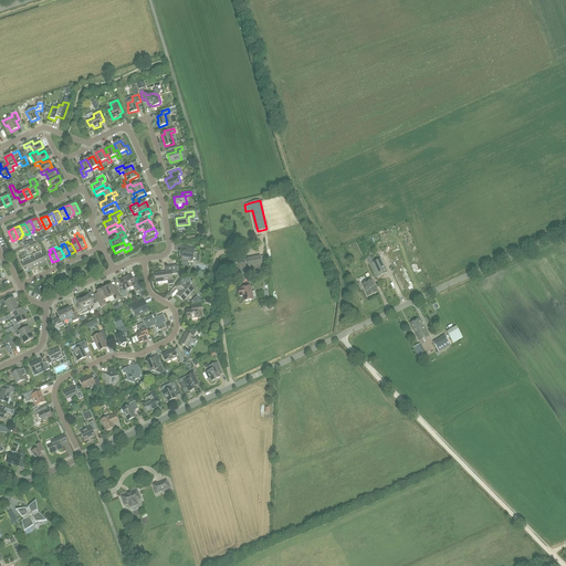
[(195,253),(195,249),(186,248),(186,251),(182,251),(181,260),(182,261),(181,265),(187,266),(188,261),(196,262),(197,253),(195,253)]
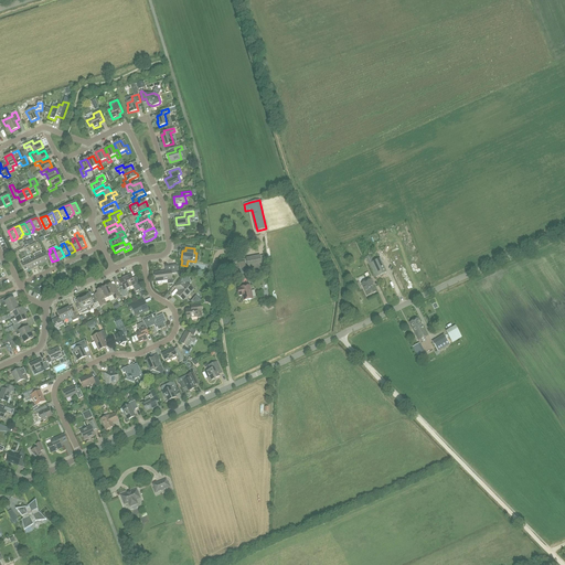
[(42,264),(49,262),(44,253),(42,254),(41,251),(38,253),(42,264)]
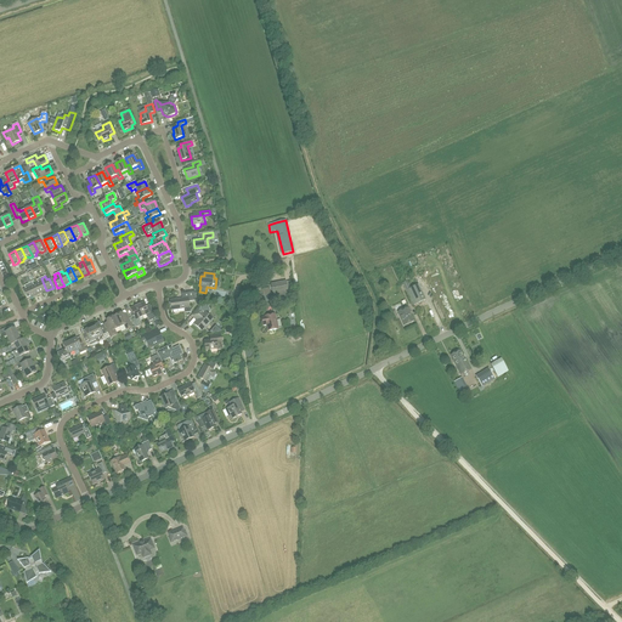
[(41,278),(37,280),(38,283),(37,284),(40,294),(46,290),(41,278)]
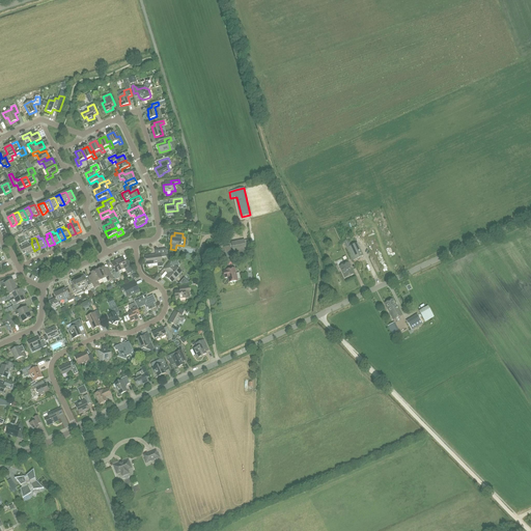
[(31,243),(29,244),(28,241),(24,243),(29,253),(34,251),(31,243)]
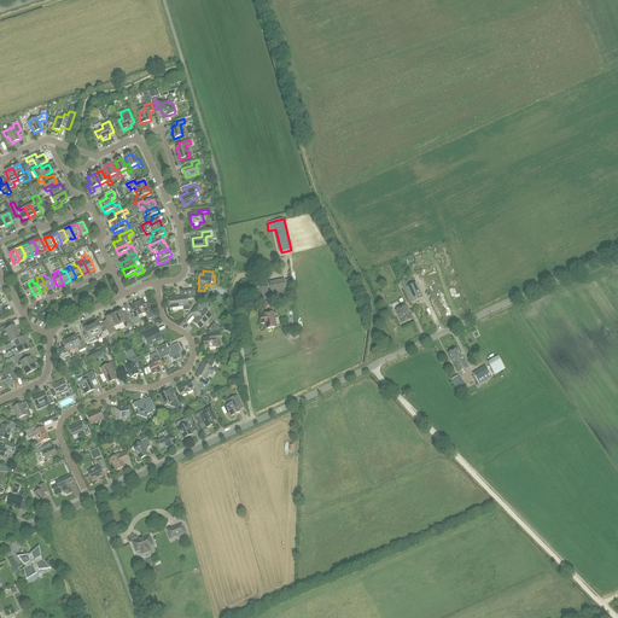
[(286,290),(286,287),(285,280),(269,283),(270,292),(286,290)]
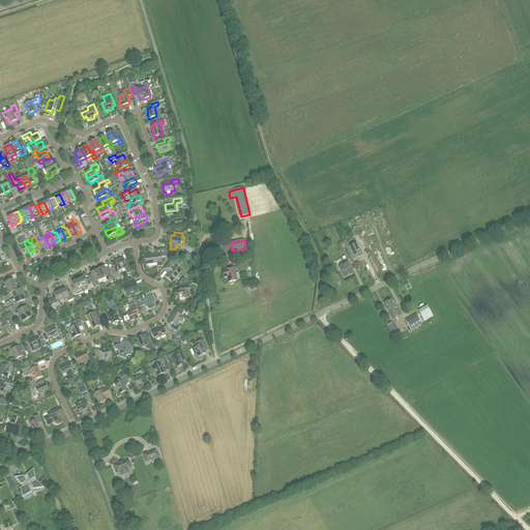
[(350,245),(347,240),(343,241),(352,261),(362,256),(356,242),(350,245)]
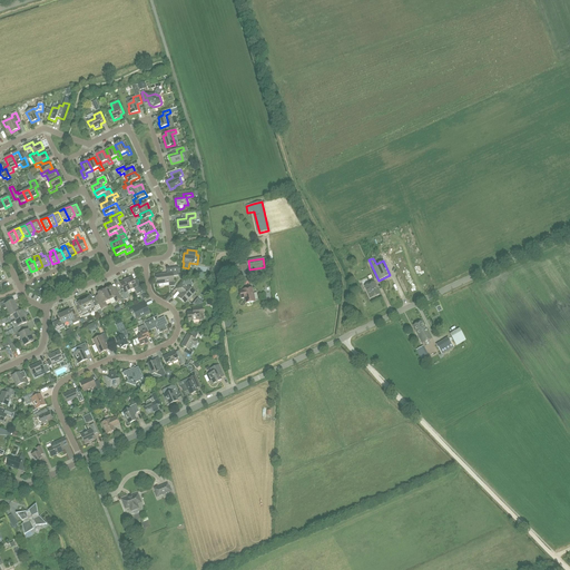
[(31,272),(26,261),(22,262),(23,265),(21,266),(26,275),(31,272)]
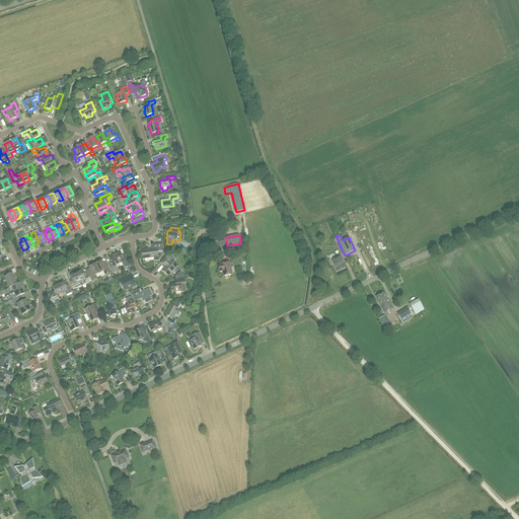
[(240,243),(227,245),(228,249),(245,246),(243,241),(240,241),(240,243)]
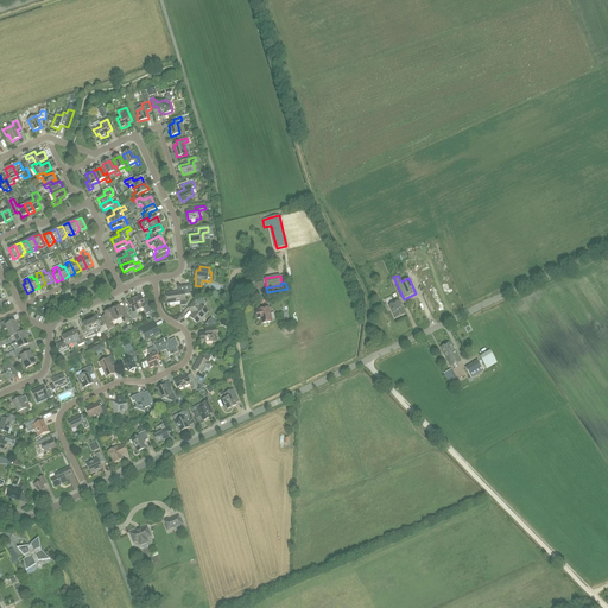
[(187,305),(185,301),(184,295),(191,293),(190,285),(178,286),(179,292),(166,293),(168,303),(181,302),(181,306),(187,305)]
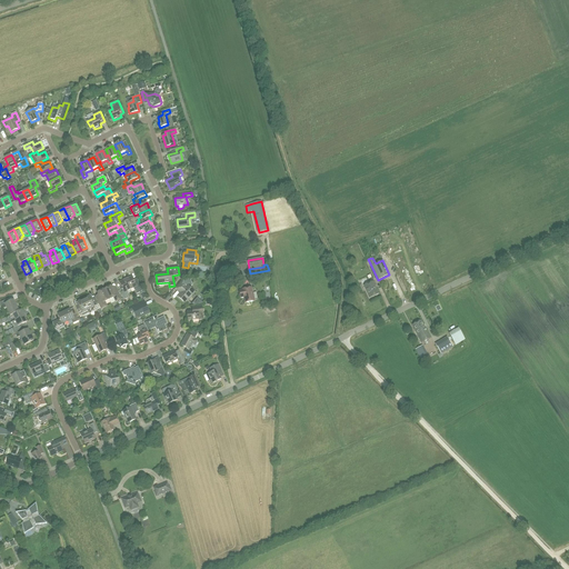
[(126,280),(130,290),(135,288),(137,293),(142,291),(139,283),(136,286),(132,277),(126,280)]
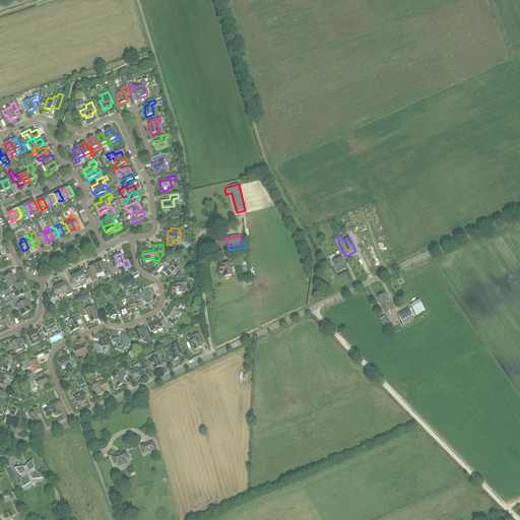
[(169,277),(178,267),(173,262),(174,261),(176,261),(174,255),(167,257),(160,264),(166,268),(163,271),(169,277)]
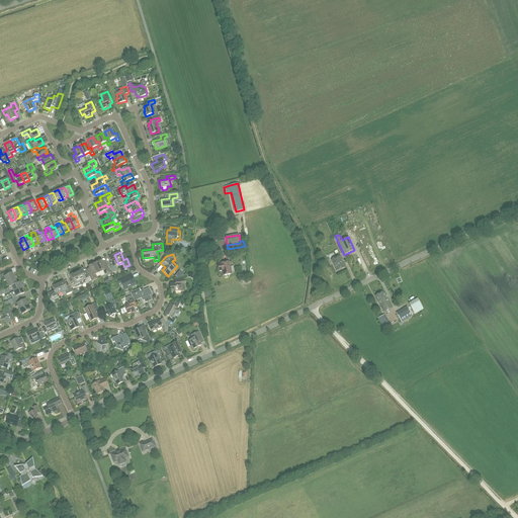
[(115,265),(118,264),(114,255),(109,257),(112,265),(109,266),(112,273),(118,270),(115,265)]
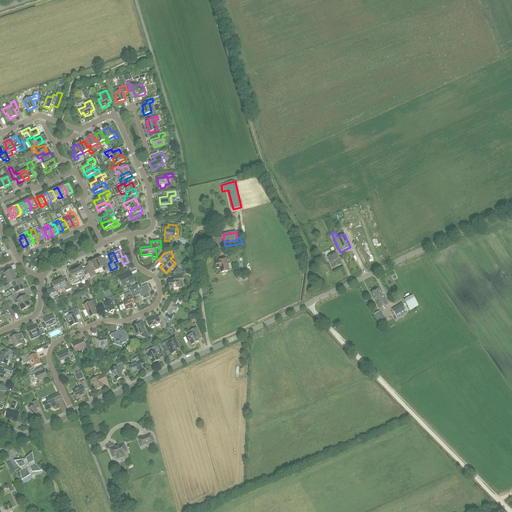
[(333,268),(340,264),(337,257),(338,257),(336,253),(328,257),(333,268)]
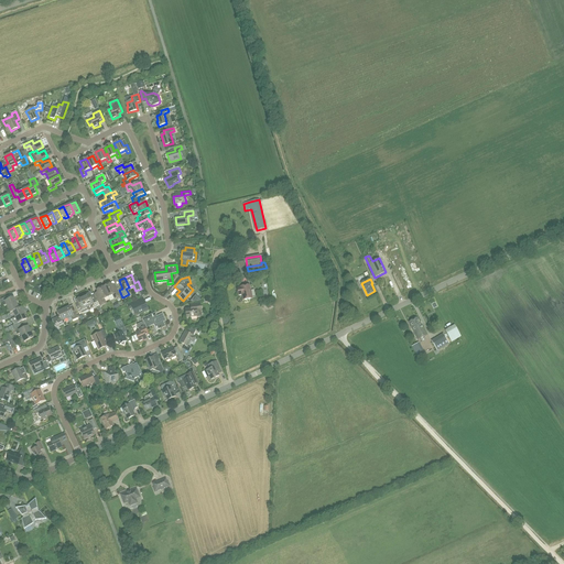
[(111,284),(110,284),(109,283),(106,284),(106,286),(104,288),(108,297),(112,295),(115,299),(121,296),(117,289),(115,284),(111,285),(111,284)]
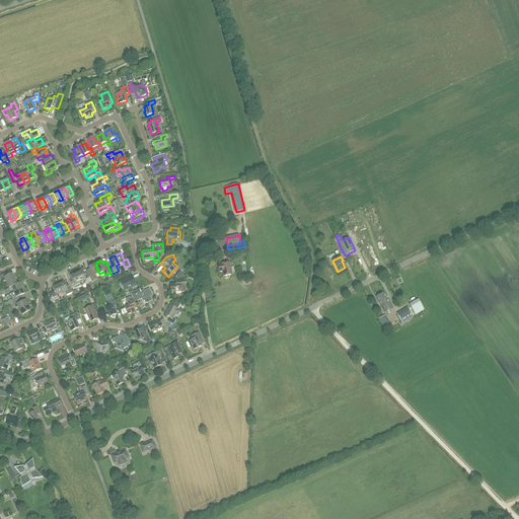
[(231,274),(229,263),(221,264),(221,265),(218,266),(219,272),(223,271),(224,272),(223,272),(224,276),(231,275),(231,274)]
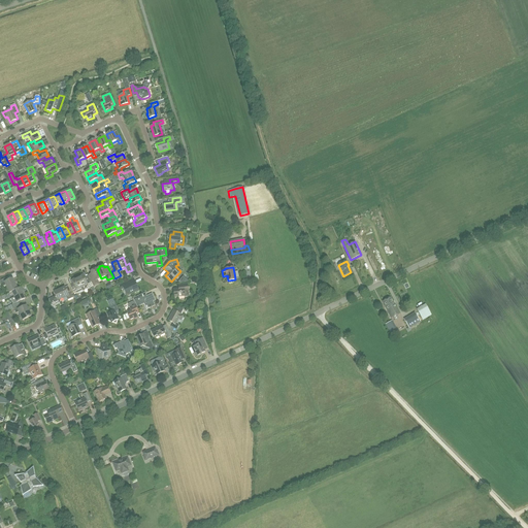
[(101,278),(97,269),(91,272),(92,273),(88,275),(94,287),(99,284),(97,279),(101,278)]
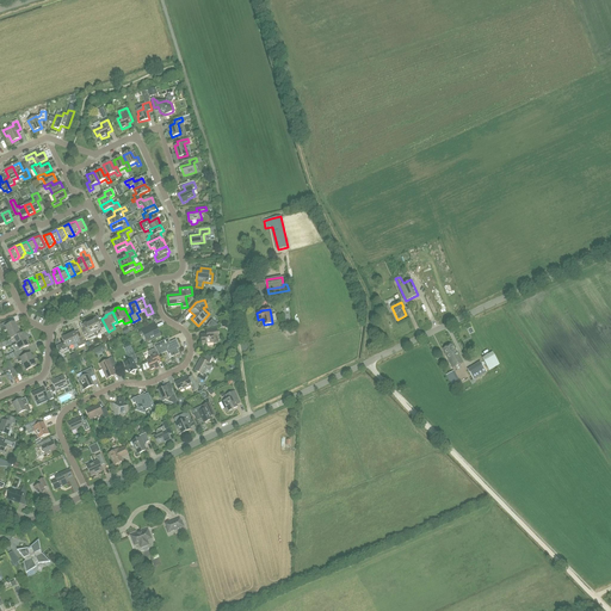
[(100,327),(97,319),(90,322),(97,337),(104,333),(106,338),(110,337),(107,332),(109,332),(105,325),(100,327)]
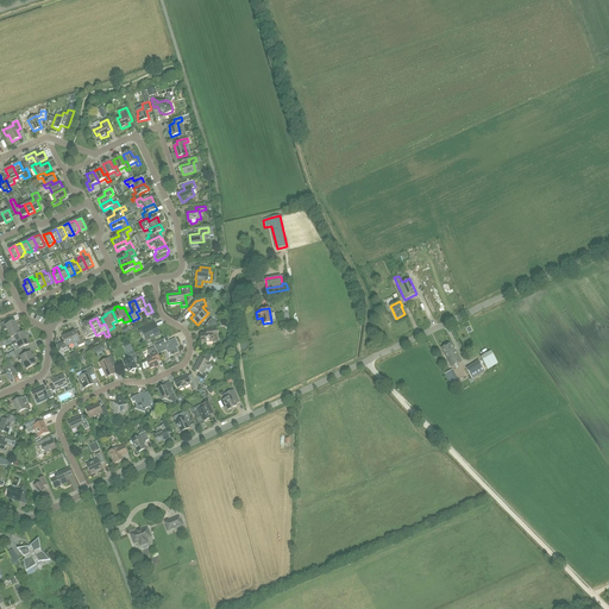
[(8,332),(18,327),(14,321),(10,324),(7,320),(0,324),(0,326),(2,331),(7,328),(8,332)]
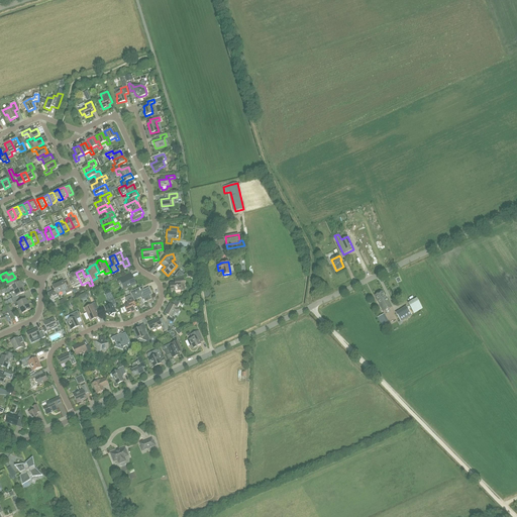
[(80,286),(82,285),(76,273),(71,275),(73,280),(70,282),(73,289),(77,287),(77,285),(80,286)]
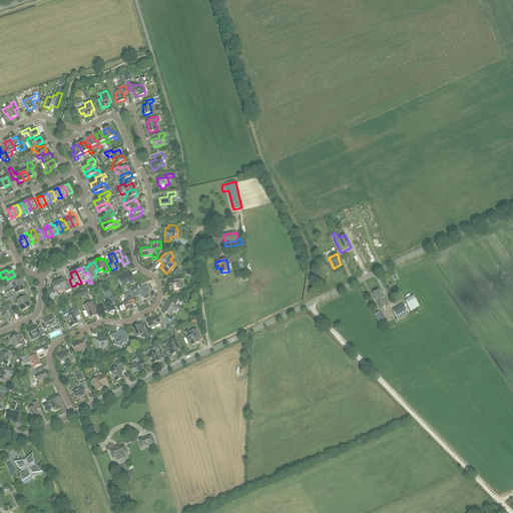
[(123,287),(134,282),(129,271),(116,278),(117,281),(120,280),(123,287)]
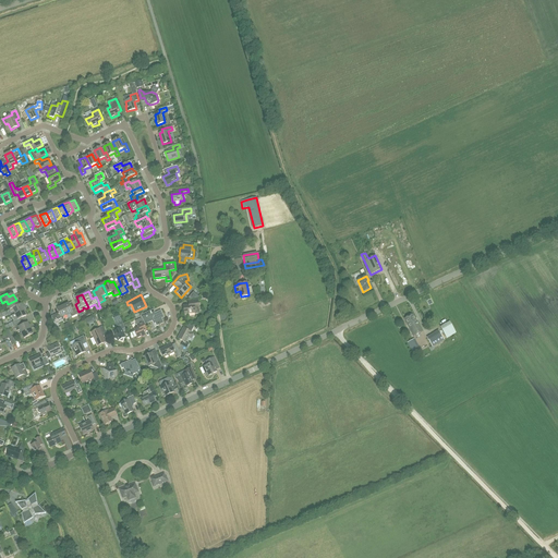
[(19,305),(16,300),(8,304),(10,310),(12,308),(19,305)]
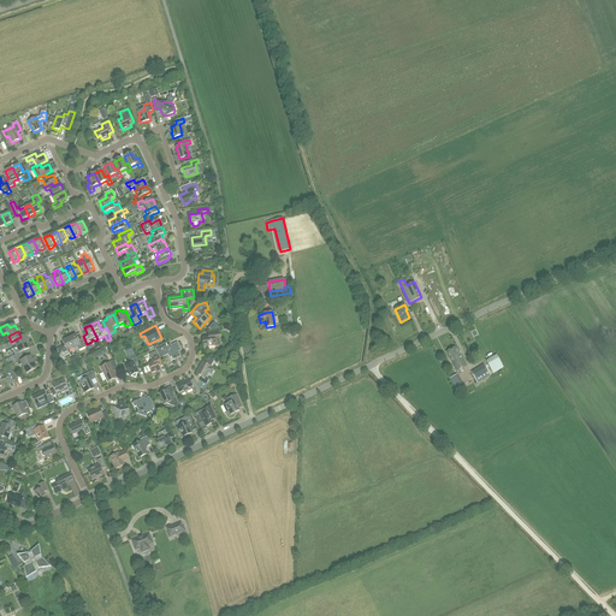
[(220,341),(221,339),(221,335),(219,335),(219,331),(207,333),(208,337),(202,338),(203,348),(215,345),(215,347),(220,345),(219,341),(220,341)]
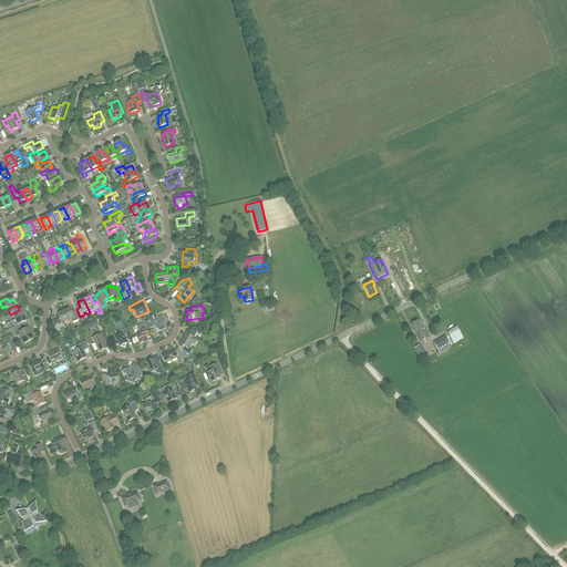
[(16,319),(24,315),(21,309),(19,310),(12,313),(10,315),(11,317),(13,316),(16,319)]
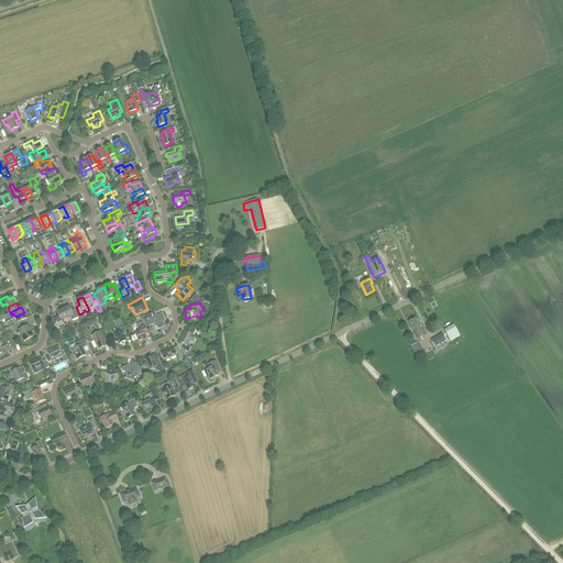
[(63,309),(67,318),(70,317),(73,320),(78,317),(75,310),(72,312),(69,307),(63,309)]
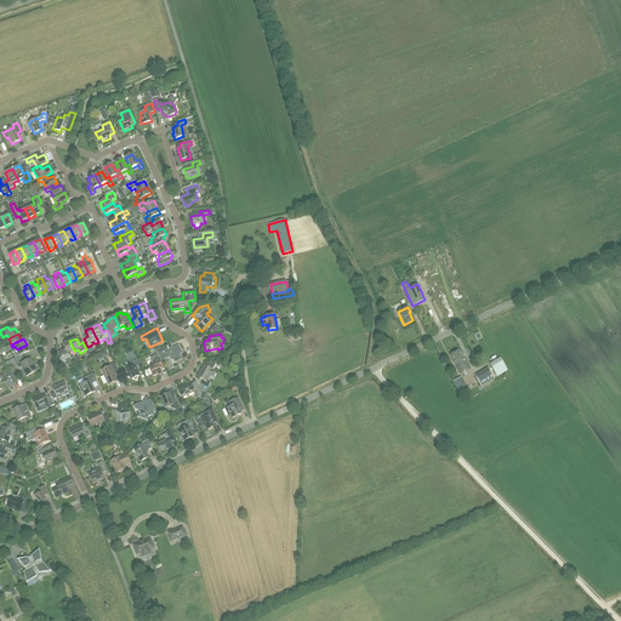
[(63,345),(66,348),(57,352),(61,359),(64,357),(66,359),(70,358),(69,357),(70,353),(74,351),(69,341),(63,345)]
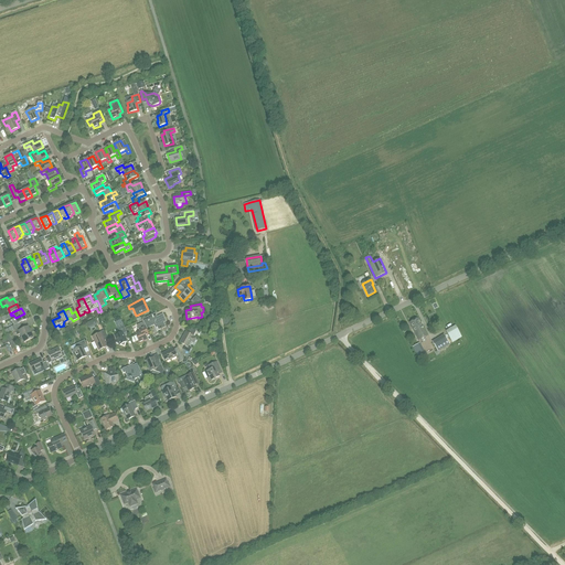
[(14,329),(21,326),(20,323),(27,320),(24,313),(16,318),(12,320),(14,326),(12,326),(14,329)]
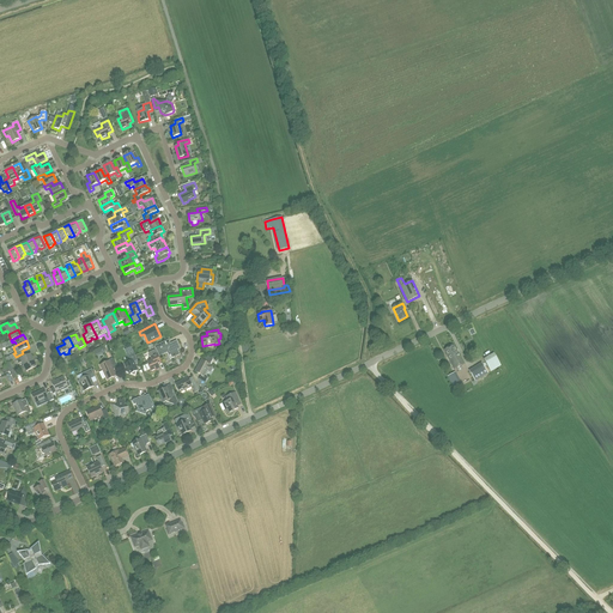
[(170,344),(169,340),(163,343),(155,346),(159,357),(168,353),(170,359),(180,354),(177,350),(181,349),(176,341),(170,344)]
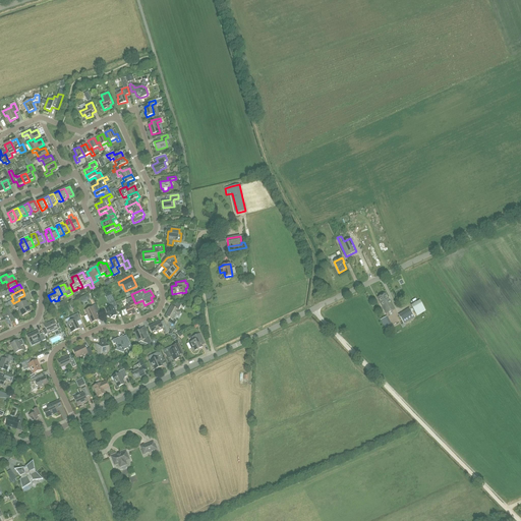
[(388,298),(386,293),(378,297),(381,302),(380,303),(386,314),(395,310),(389,298),(388,298)]
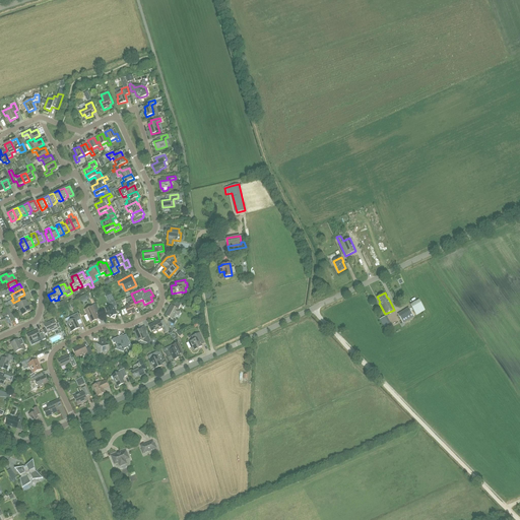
[(115,315),(117,315),(114,308),(117,306),(111,295),(106,297),(109,303),(110,305),(109,307),(106,309),(108,313),(107,315),(109,316),(110,318),(112,317),(115,318),(115,315)]
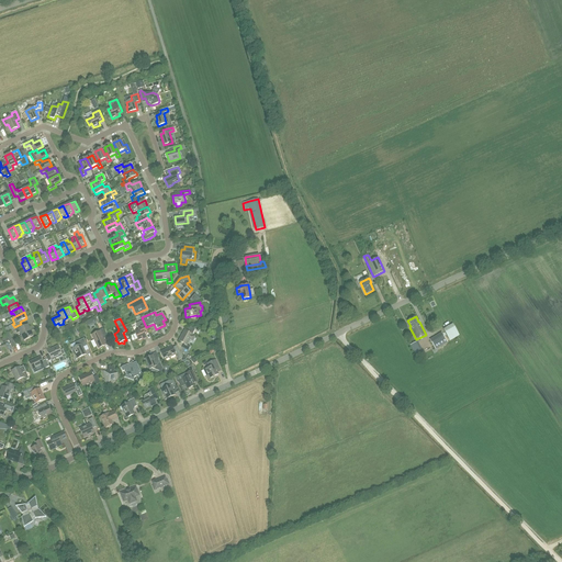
[(146,329),(143,321),(136,324),(138,328),(138,329),(135,332),(139,341),(146,338),(145,336),(148,334),(146,329)]
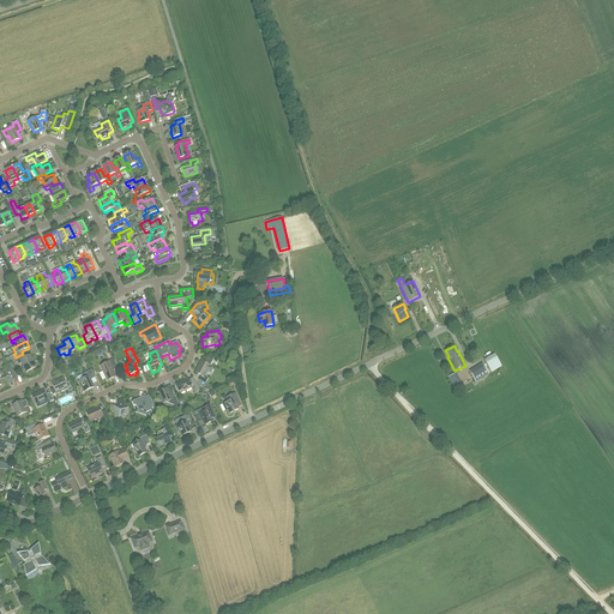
[(24,366),(34,361),(30,355),(25,357),(23,354),(16,357),(18,365),(22,362),(24,366)]
